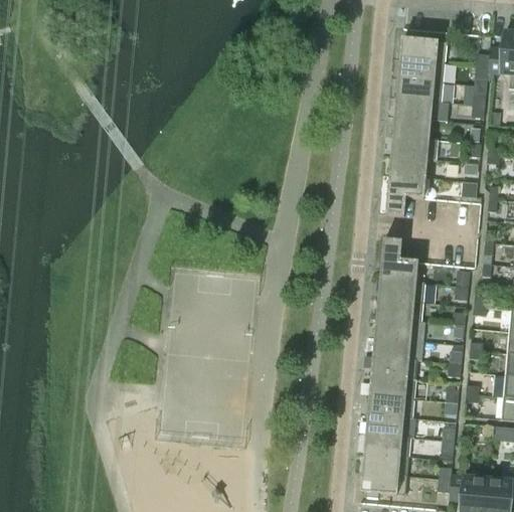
[(490,54),(489,66),(488,72),(511,74),(510,89),(513,89),(513,31),(505,31),(504,48),(491,47),(490,54)]
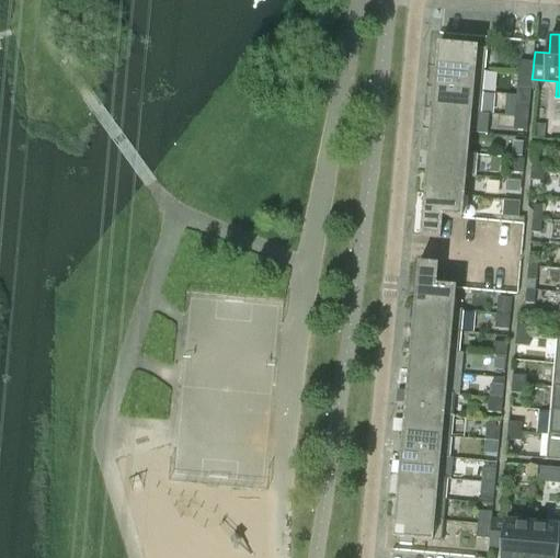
[(438,42),(436,64),(486,68),(487,47),(458,44),(458,38),(445,37),(445,43),(438,42)]
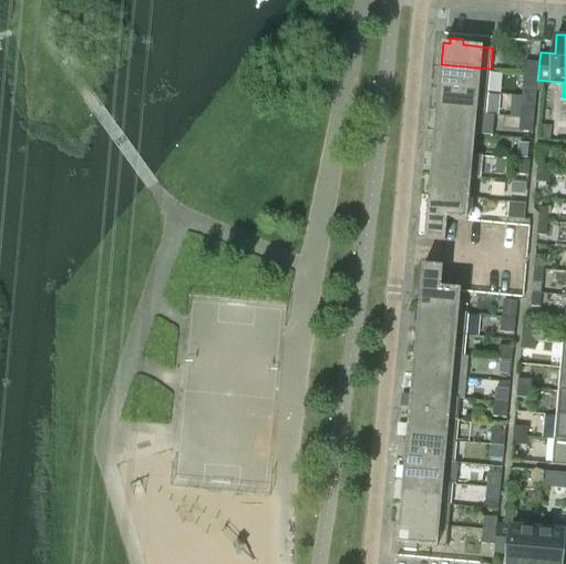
[(525,59),(524,72),(538,73),(539,60),(525,59)]
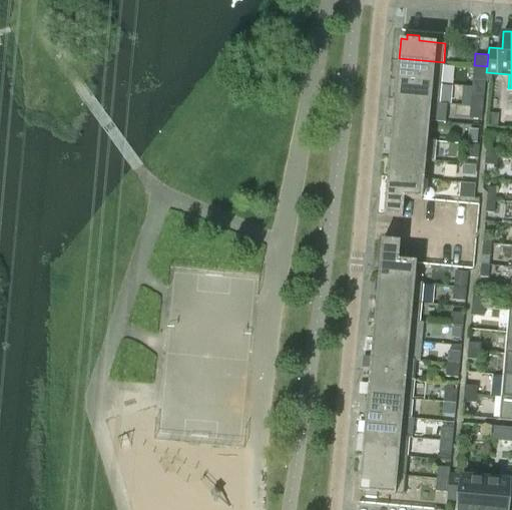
[(399,58),(398,77),(442,81),(444,62),(399,58)]
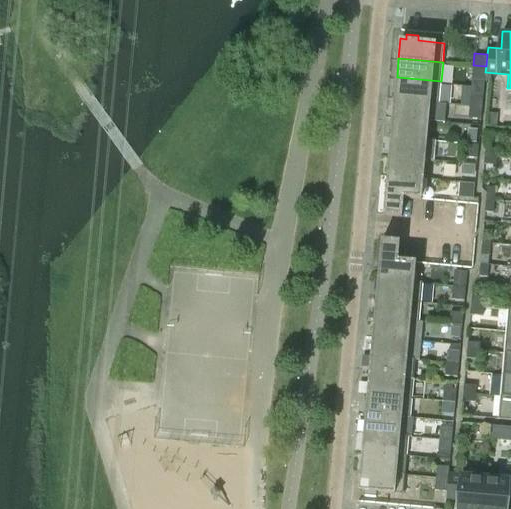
[(486,66),(473,65),(472,78),(485,79),(485,72),(486,66)]
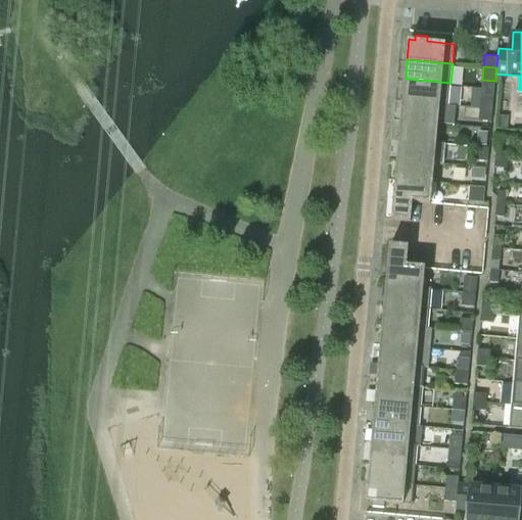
[(406,79),(404,99),(448,103),(451,83),(406,79)]
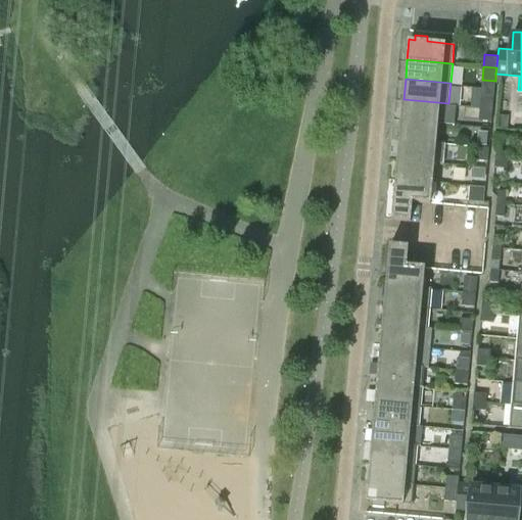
[(481,94),(480,106),(492,107),(493,95),(481,94)]
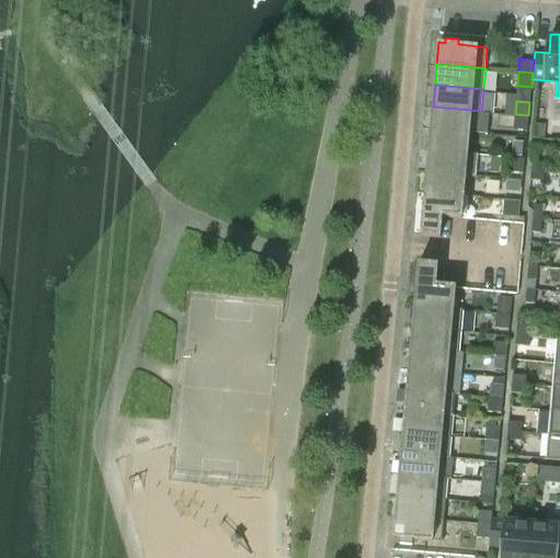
[(433,106),(431,127),(470,132),(487,133),(489,112),(481,111),(433,106)]
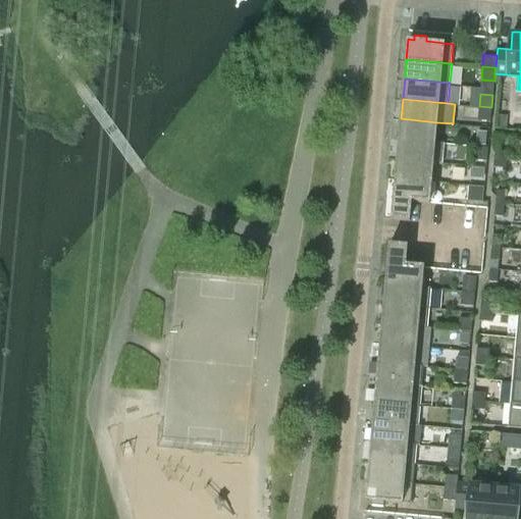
[(491,107),(479,106),(478,118),(490,119),(491,107)]
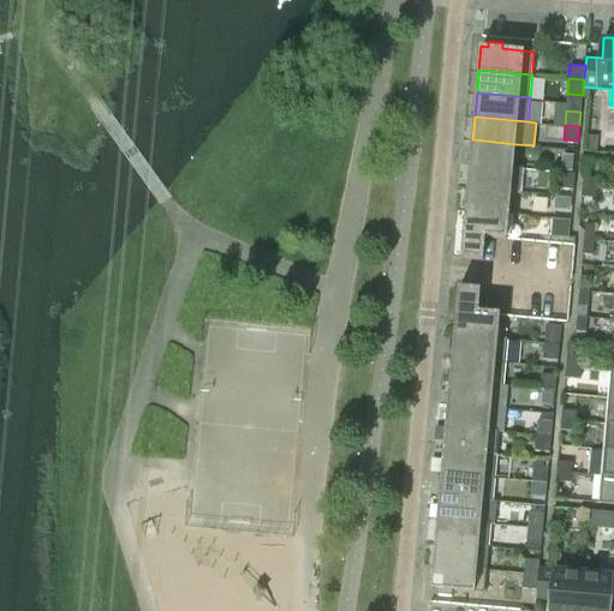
[(589,133),(588,148),(597,148),(598,135),(589,133)]
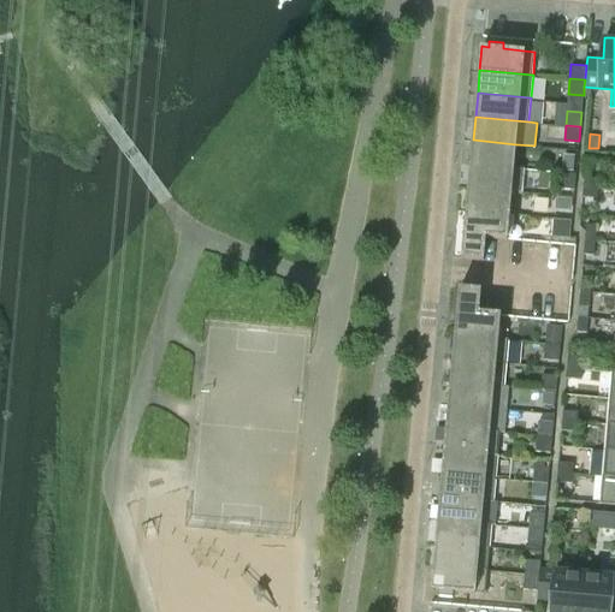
[(473,140),(471,164),(524,168),(525,166),(514,165),(516,144),(473,140)]
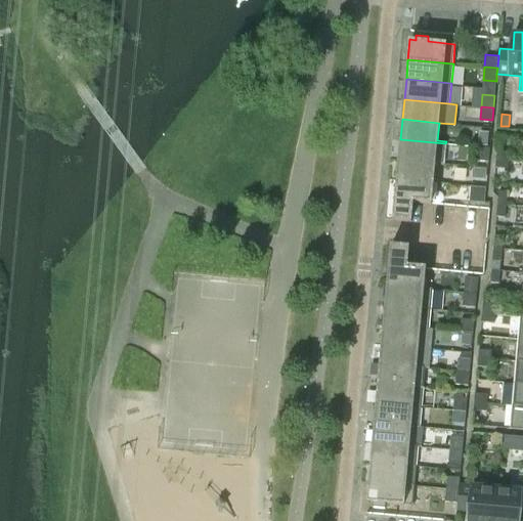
[(488,145),(489,131),(479,130),(478,144),(488,145)]
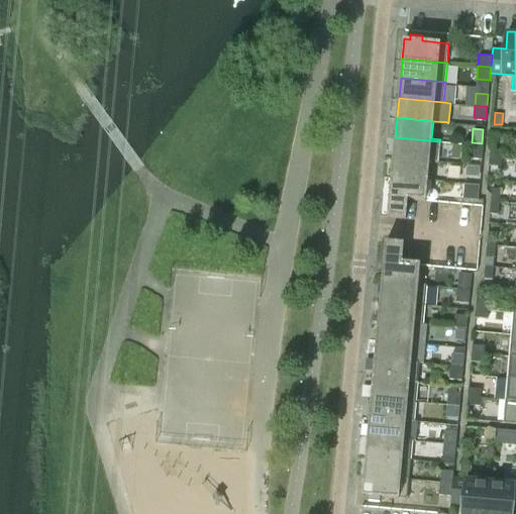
[(395,137),(394,157),(438,161),(439,141),(395,137)]
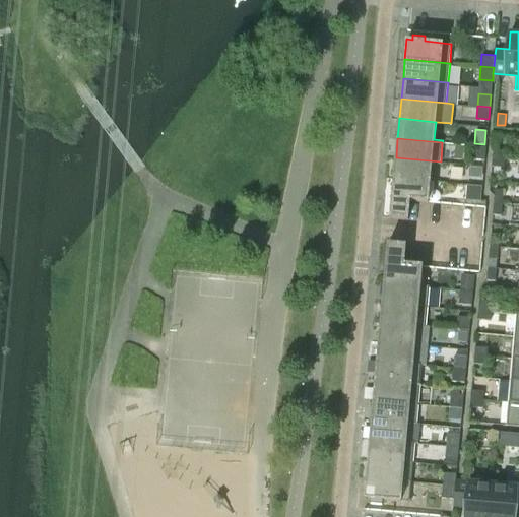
[(487,145),(473,144),(472,157),(485,158),(487,145)]
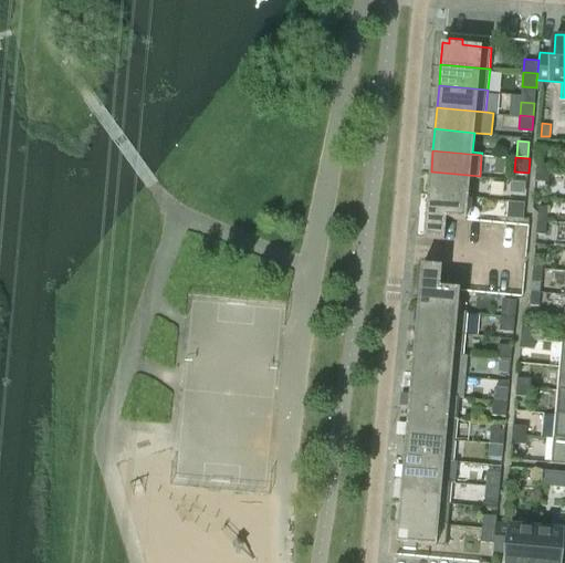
[(551,163),(537,162),(536,169),(551,170),(551,163)]
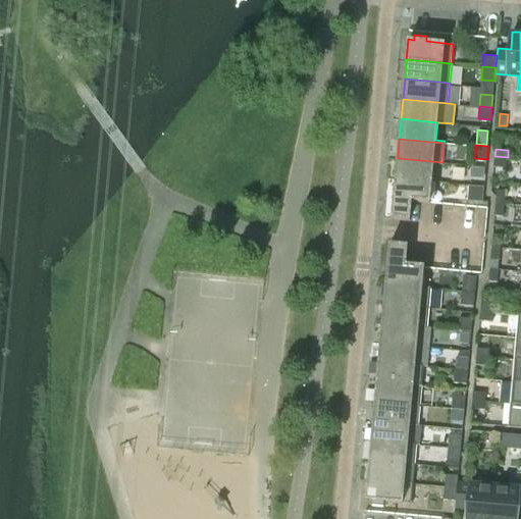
[(508,157),(495,156),(493,165),(507,166),(508,157)]
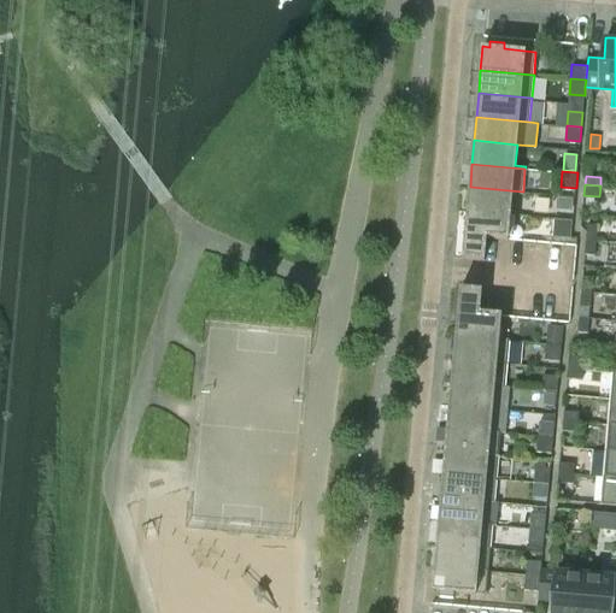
[(470,187),(468,210),(511,214),(512,192),(523,193),(523,192),(470,187)]
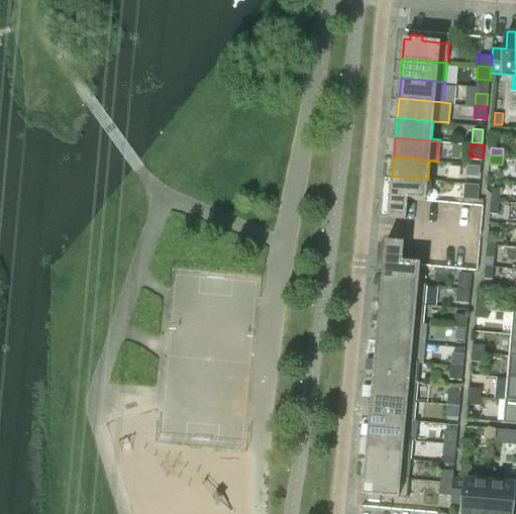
[(479,179),(480,165),(470,165),(469,178),(479,179)]
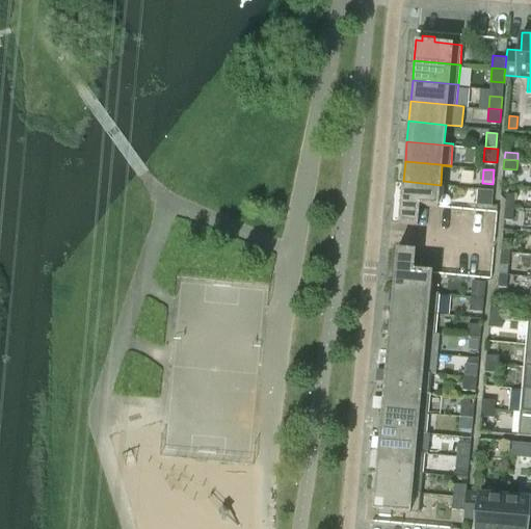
[(403,181),(399,221),(418,223),(420,204),(439,206),(441,185),(403,181)]
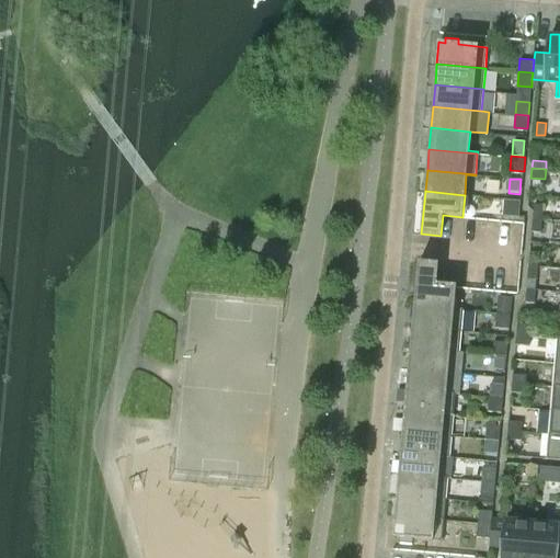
[(520,216),(521,201),(507,200),(506,215),(520,216)]
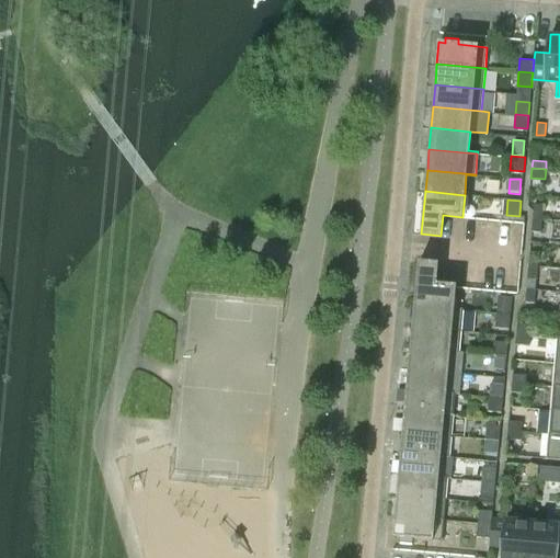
[(544,204),(534,203),(533,216),(543,217),(544,204)]
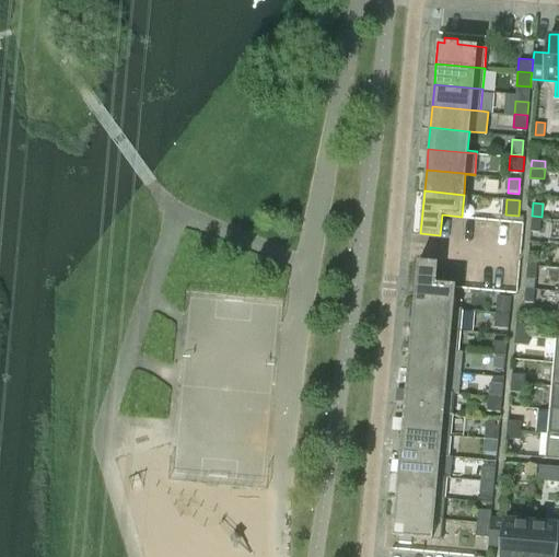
[(542,217),(532,216),(531,230),(540,231),(542,217)]
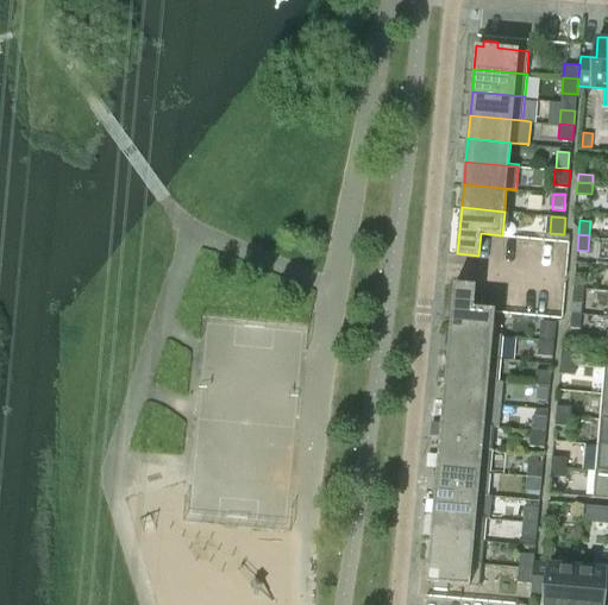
[(585,272),(575,271),(574,285),(584,287),(585,272)]
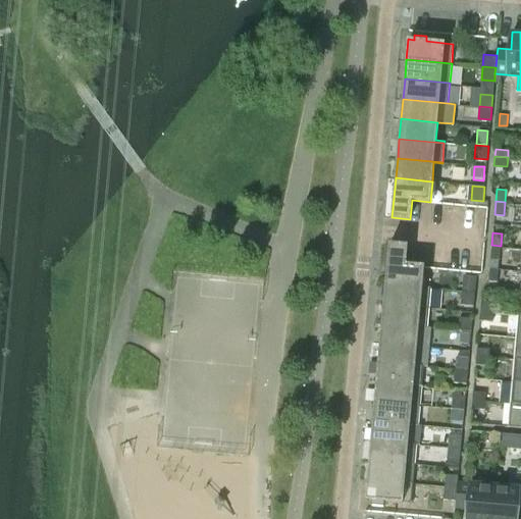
[(389,243),(385,283),(431,288),(431,286),(422,284),(424,265),(406,264),(408,245),(389,243)]
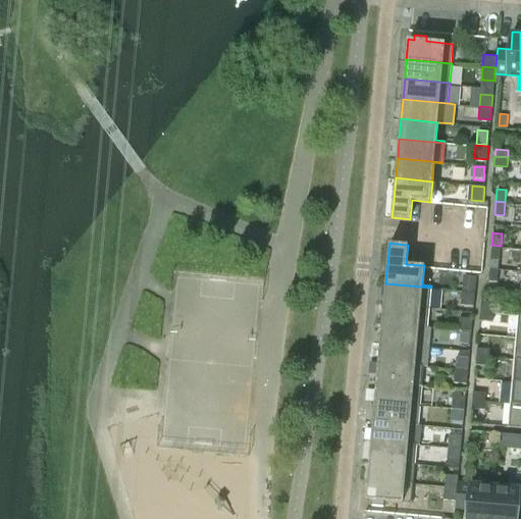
[(501,246),(491,245),(490,258),(500,259),(501,246)]
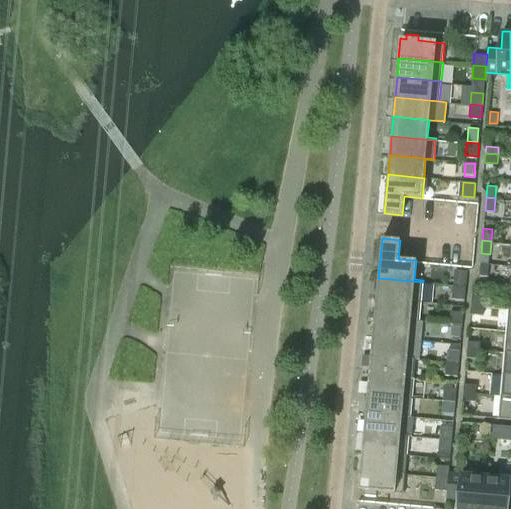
[(489,262),(480,262),(479,274),(488,275),(489,262)]
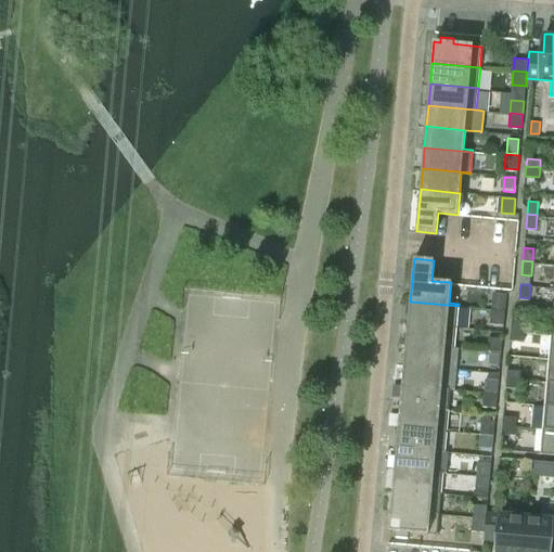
[(505,309),(506,294),(506,293),(492,291),(491,308),(492,308),(505,309)]
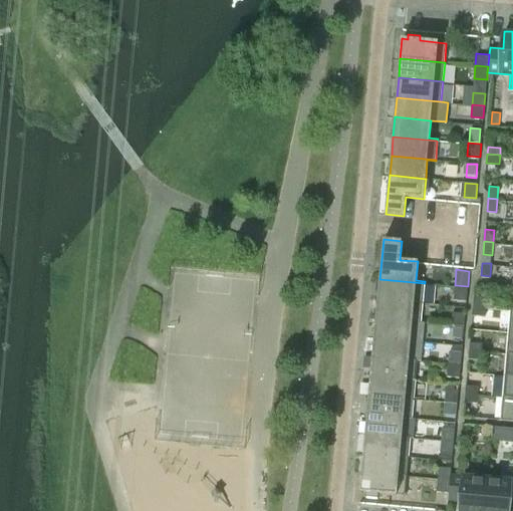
[(379,279),(378,298),(423,302),(425,283),(379,279)]
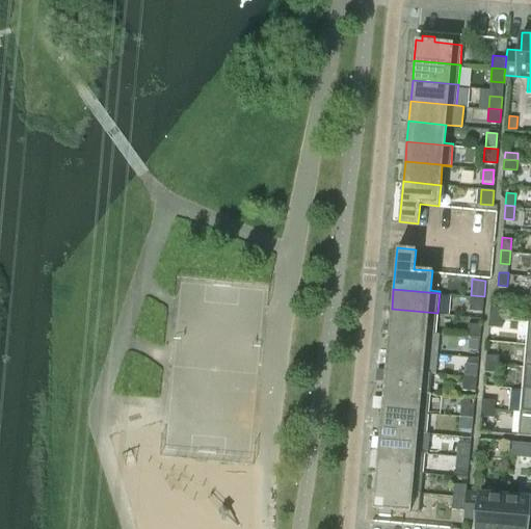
[(471,309),(483,311),(485,297),(484,296),(472,295),(471,309)]
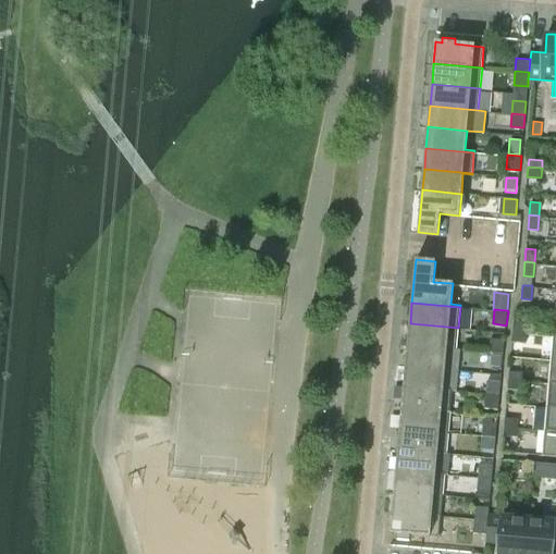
[(527,324),(514,322),(513,332),(527,333),(527,324)]
